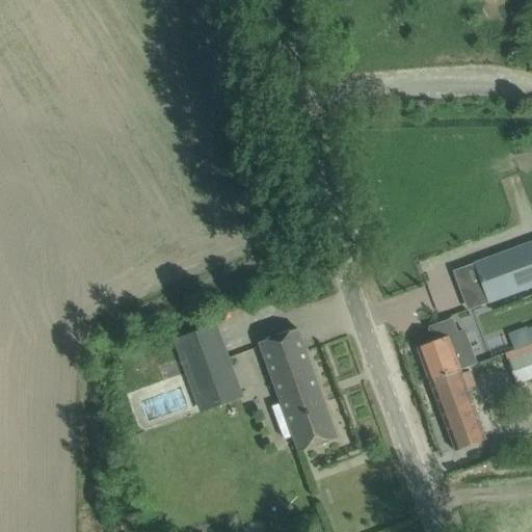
[(487,304),(531,287),(531,242),(473,265),(487,304)]
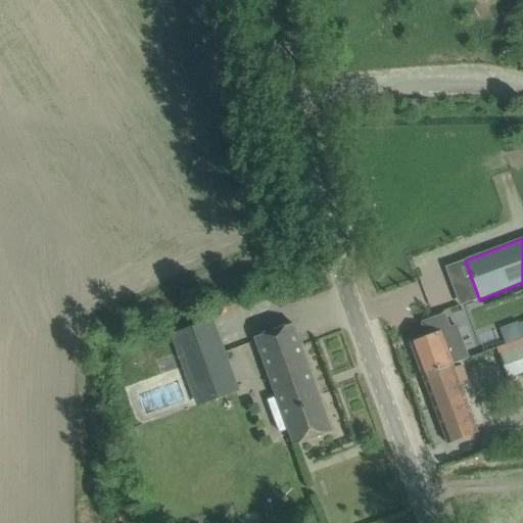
[(416,341),(410,343),(422,375),(453,364),(469,359),(457,326),(450,328),(445,314),(433,318),(422,322),(428,337),(416,341)]
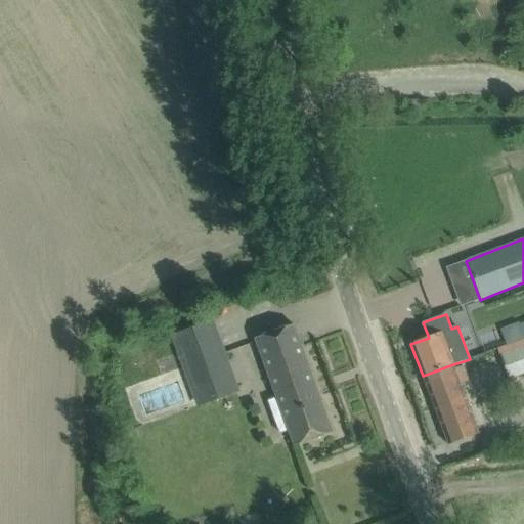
[(193,393),(232,379),(213,323),(174,338),(193,393)]
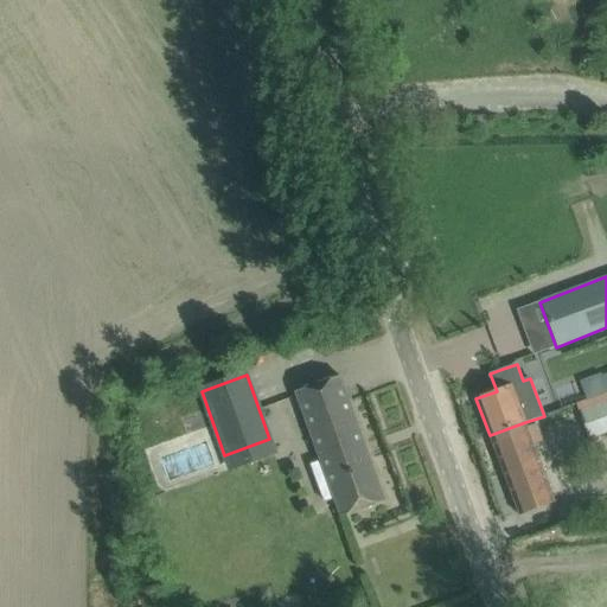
[(340,517),(384,500),(339,376),(295,391),(324,472),(314,475),(324,503),(333,499),(340,517)]
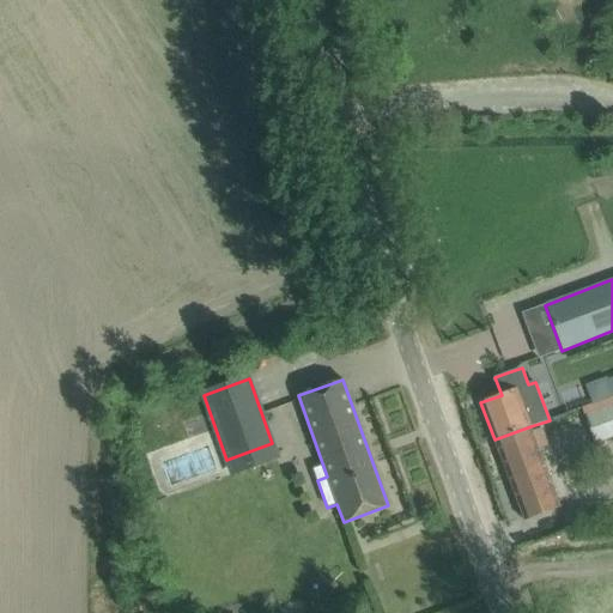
[(612,404),(584,414),(595,444),(612,437),(612,404)]
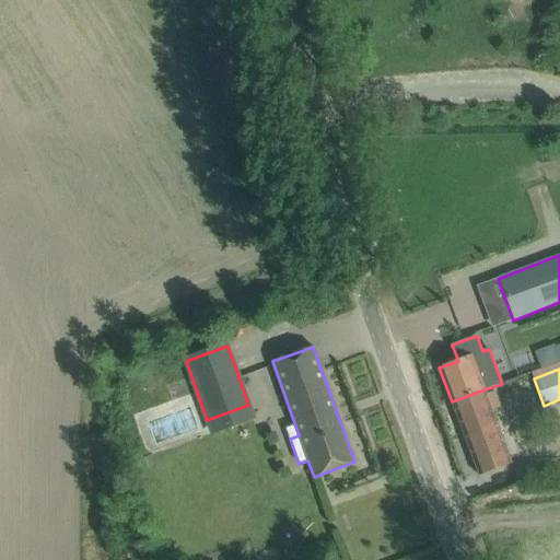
[(478,475),(499,467),(511,463),(485,389),(452,401),(478,475)]
